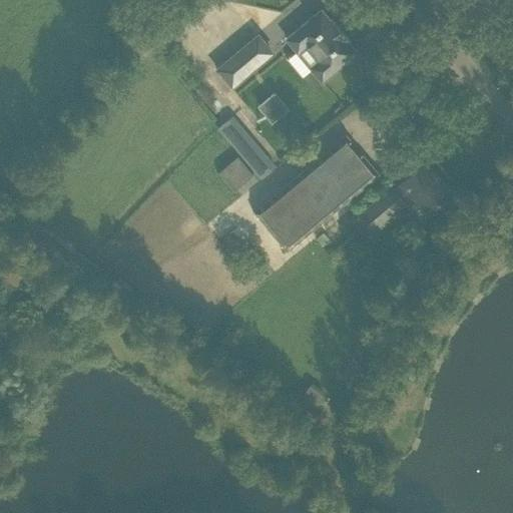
[(332,21),(329,23),(320,12),(286,40),(297,53),(304,47),(318,63),(310,69),(321,82),(355,54),(346,43),(348,40),(332,21)]
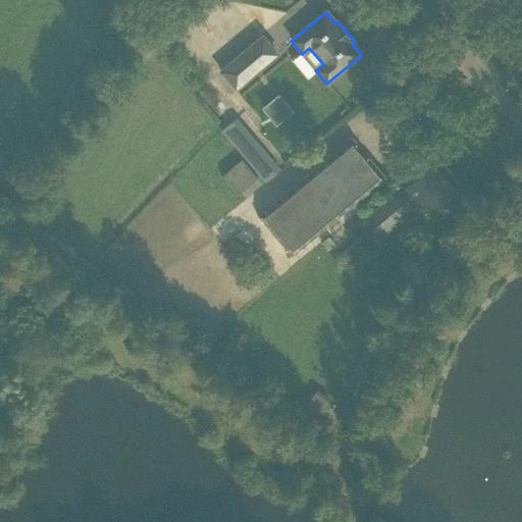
[(235,90),(275,55),(261,38),(220,72),(235,90)]
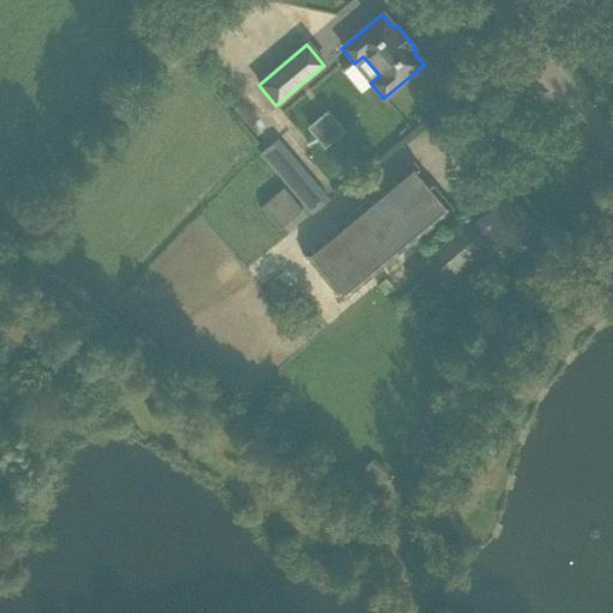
[(344,131),(326,110),(305,127),(322,149),(344,131)]
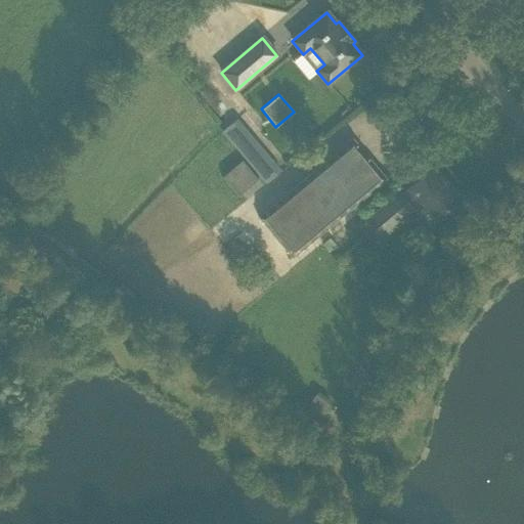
[(235,118),(221,130),(265,183),(280,171),(235,118)]
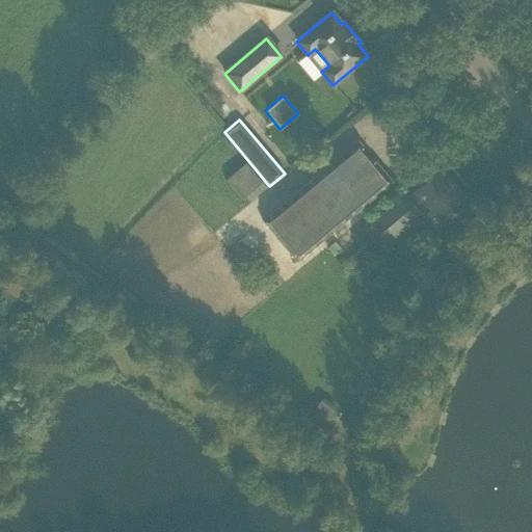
[(296,263),(393,182),(357,140),(261,221),(296,263)]
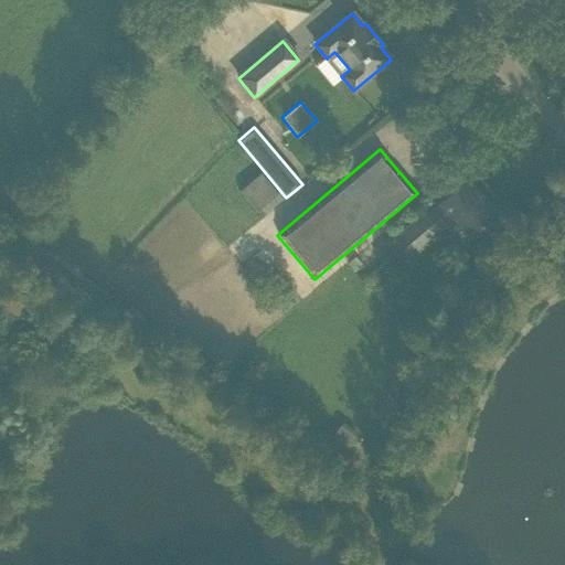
[(277,193),(260,173),(241,190),(257,210),(277,193)]
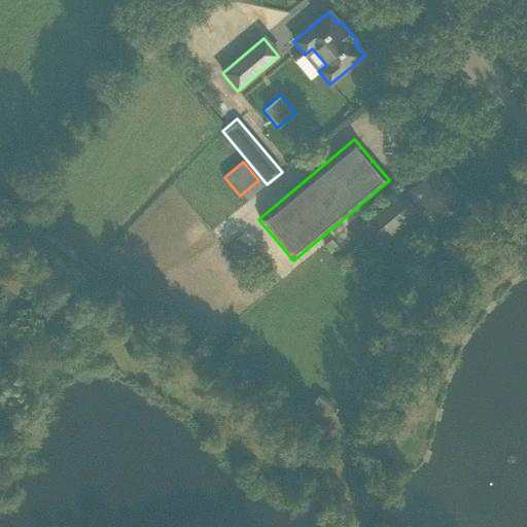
[(456,194),(458,191),(434,163),(422,173),(425,176),(402,195),(401,194),(361,226),(375,244),(381,240),(382,242),(417,212),(429,227),(461,200),(456,194)]
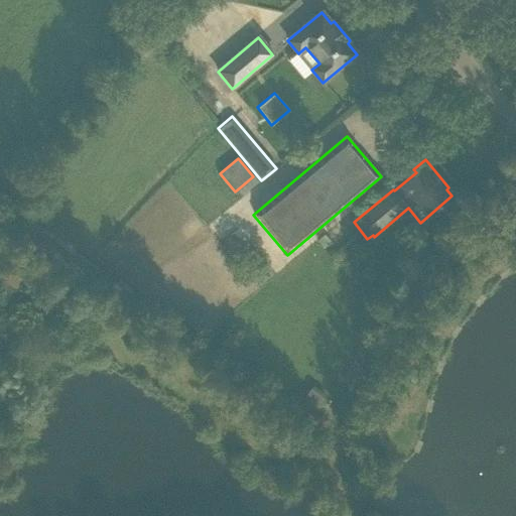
[(315,410),(327,396),(312,386),(302,400),(315,410)]
